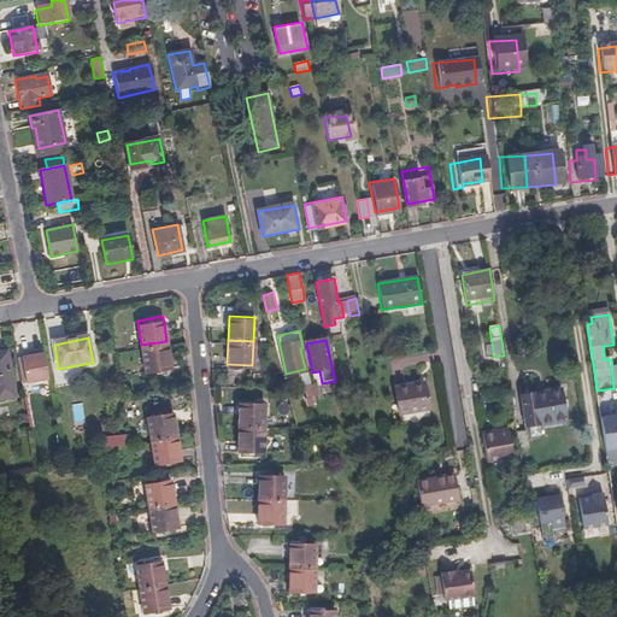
[(166,341),(141,345),(146,369),(171,364),(166,341)]
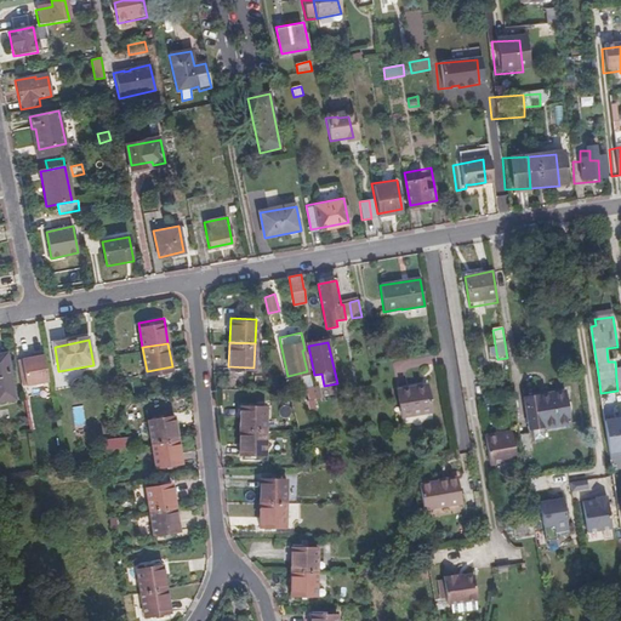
[(49,386),(43,352),(33,354),(33,358),(29,358),(21,359),(26,389),(49,386)]
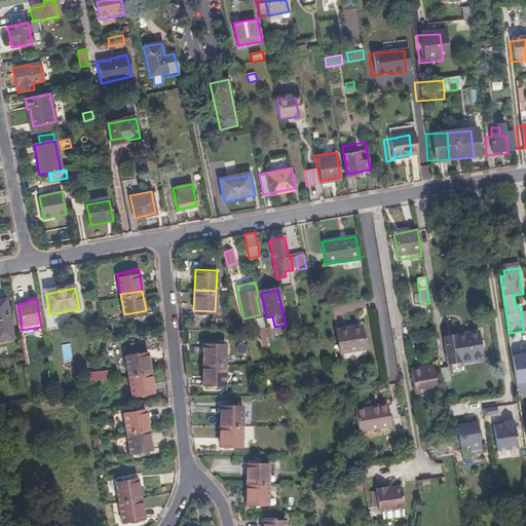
[(0,338),(11,336),(5,299),(0,299),(0,338)]
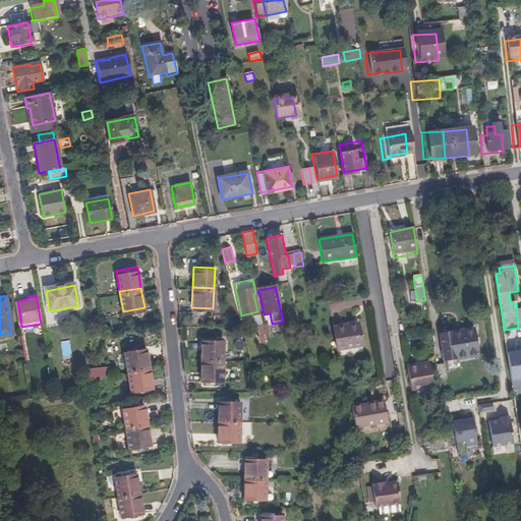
[(21,327),(17,301),(13,302),(17,328),(21,327)]
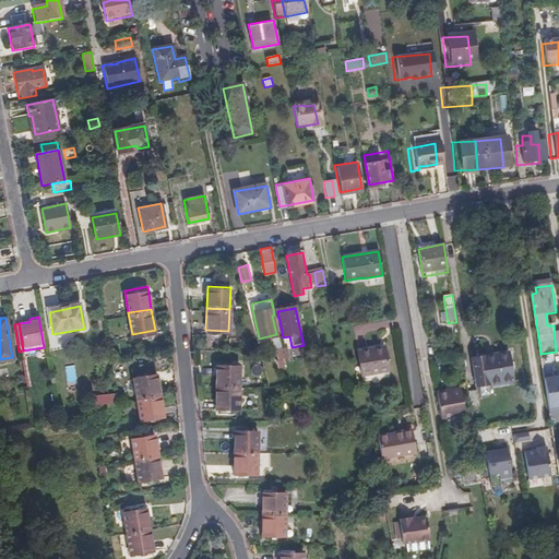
[(361,376),(389,371),(384,347),(357,352),(361,376)]
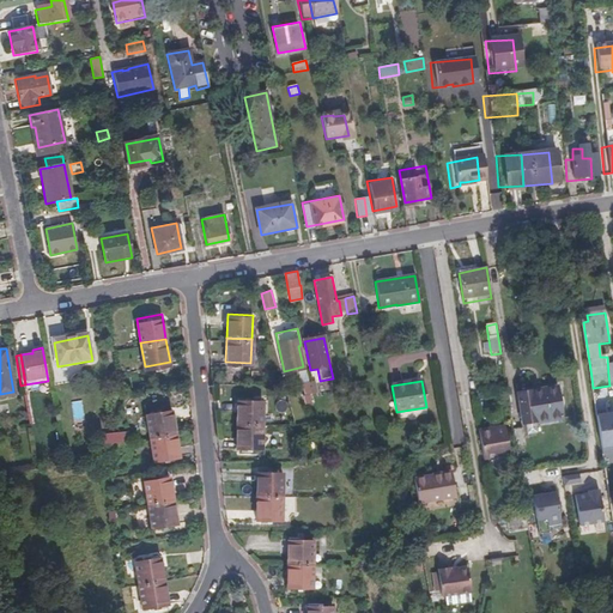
[(525,422),(563,416),(558,384),(520,392),(525,422)]
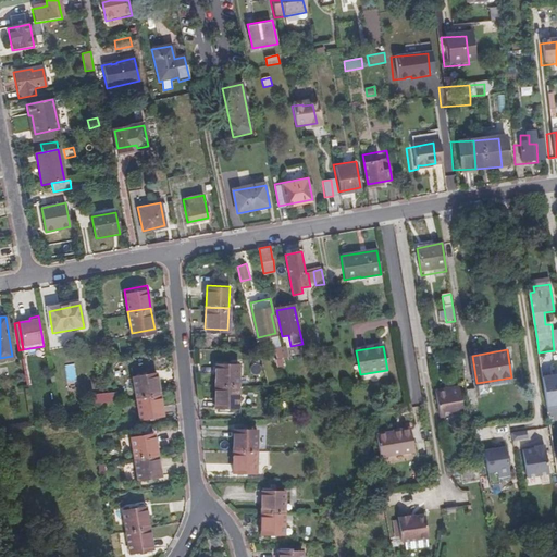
[(74,363),(64,364),(65,381),(75,380),(74,363)]
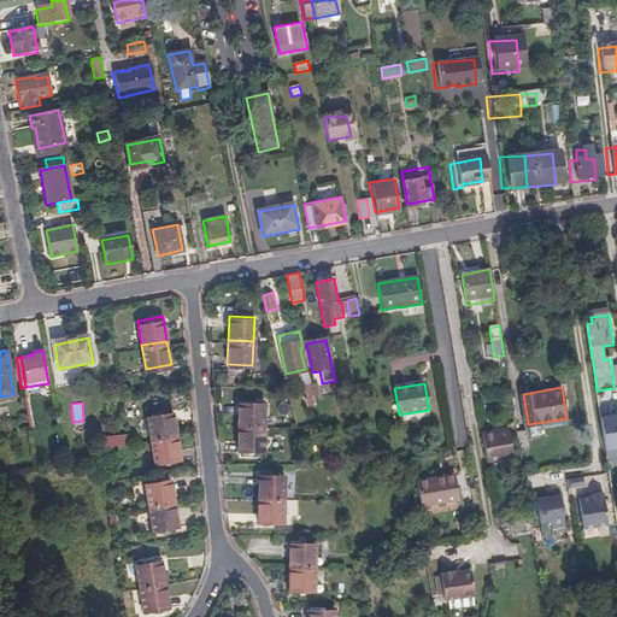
[(241,403),(240,425),(264,427),(265,404),(241,403)]
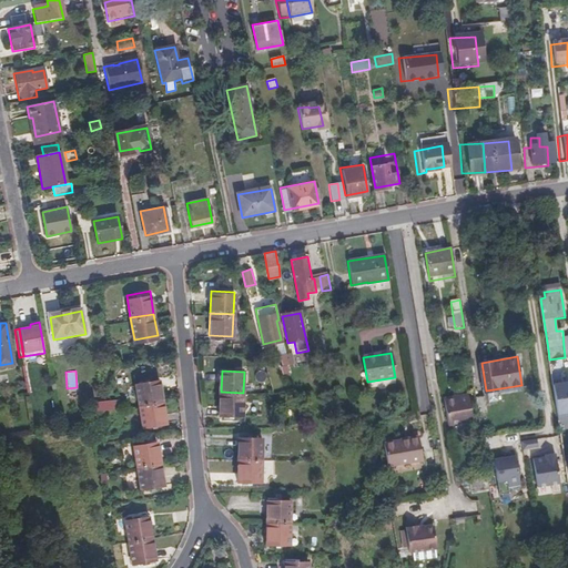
[(137,379),(140,401),(163,397),(160,375),(137,379)]
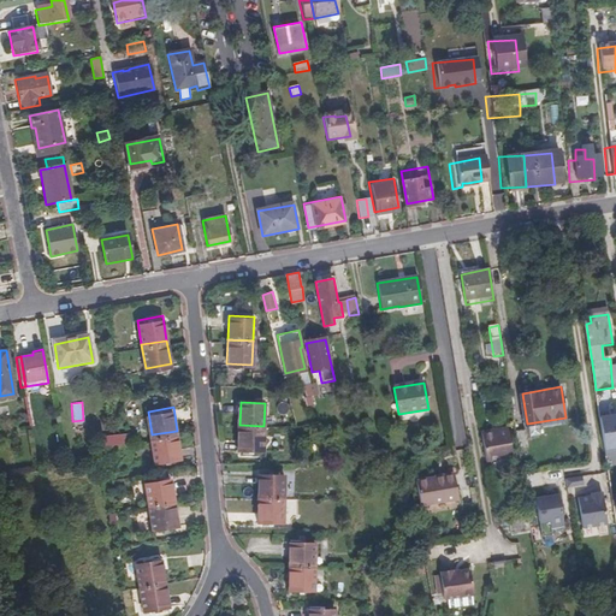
[(615,414),(600,418),(606,456),(615,454),(615,414)]
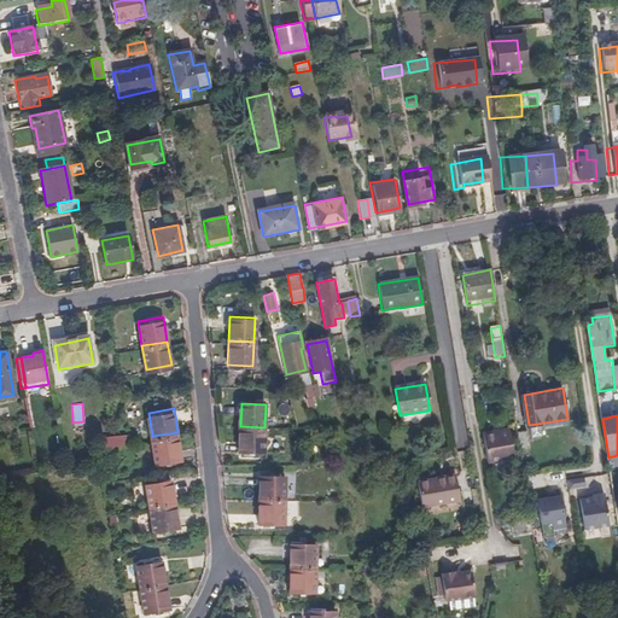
[(264,427),(240,426),(239,450),(263,452),(264,427)]
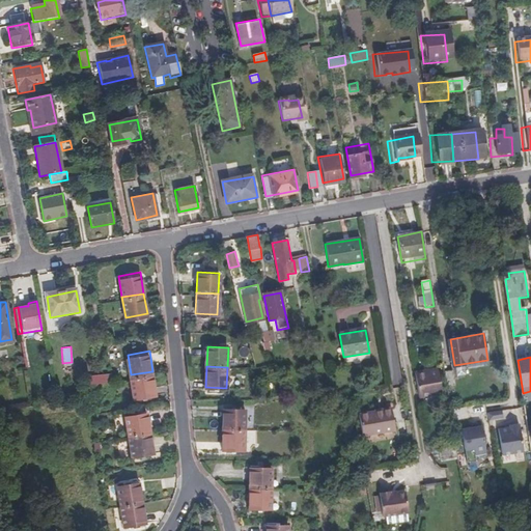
[(414,375),(418,397),(441,393),(437,368),(427,370),(427,372),(414,375)]
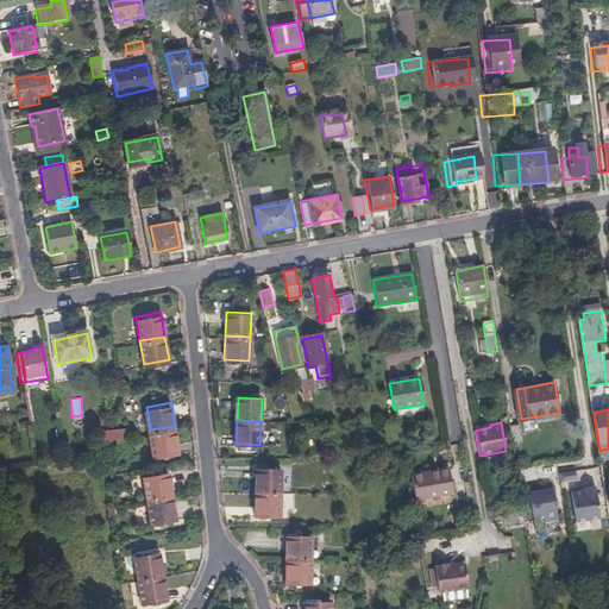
[(510,425),(514,443),(523,441),(520,424),(510,425)]
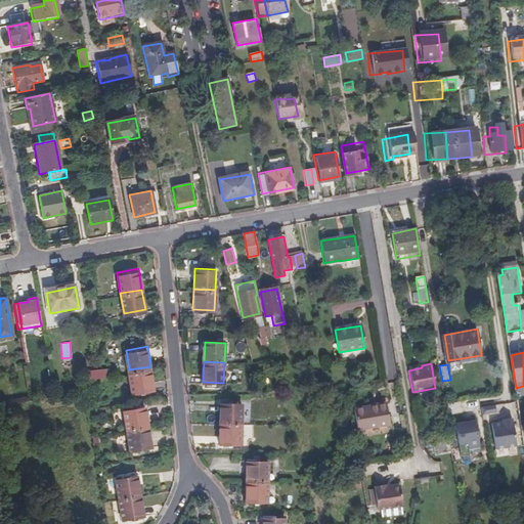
[(150,366),(129,369),(133,390),(154,386),(150,366)]
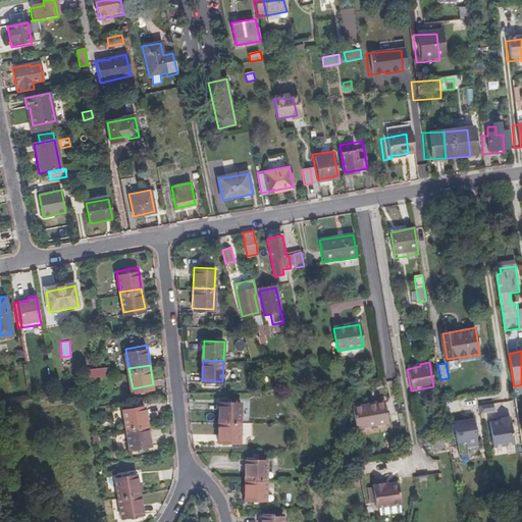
[(82,369),(83,376),(95,374),(94,367),(82,369)]
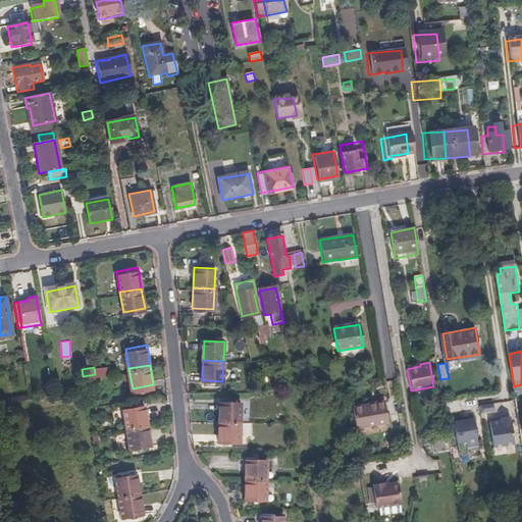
[(459,398),(444,401),(446,408),(460,406),(459,398)]
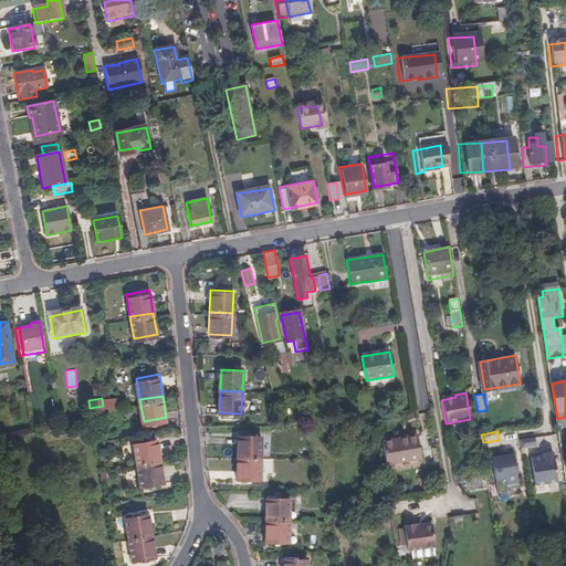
[(240,435),(239,458),(262,458),(263,436),(240,435)]
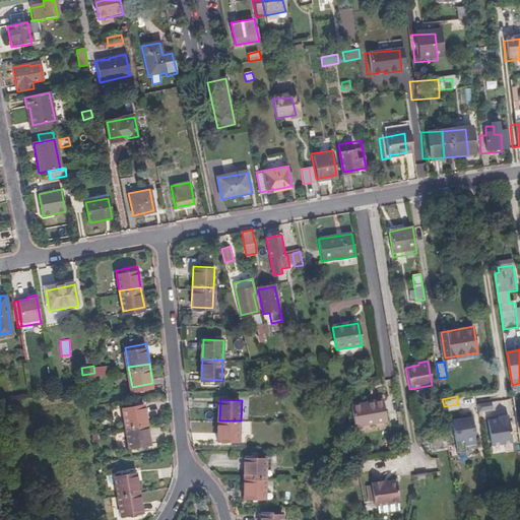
[(124,404),(128,425),(148,420),(145,400),(124,404)]
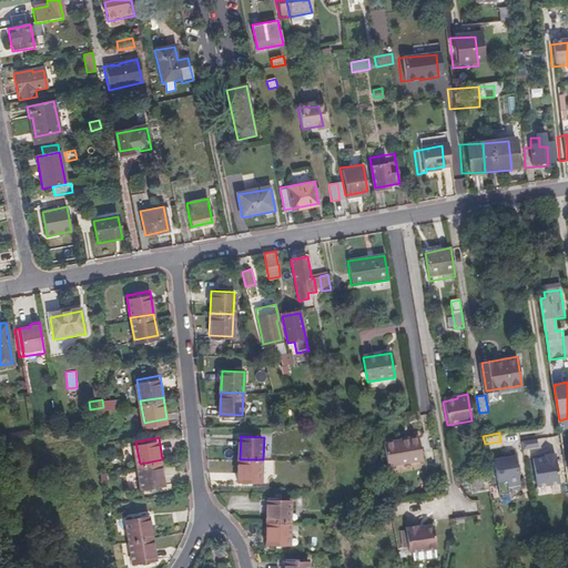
[(536,437),(521,439),(523,447),(537,445),(536,437)]
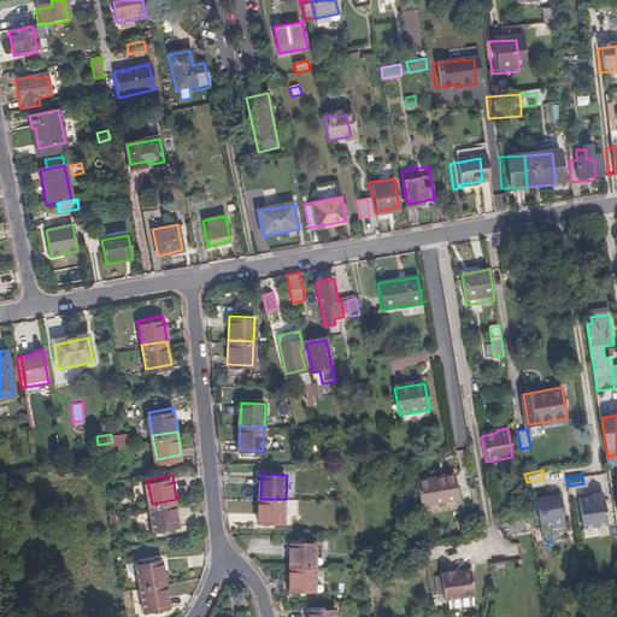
[(419,506),(458,500),(456,476),(416,482),(419,506)]
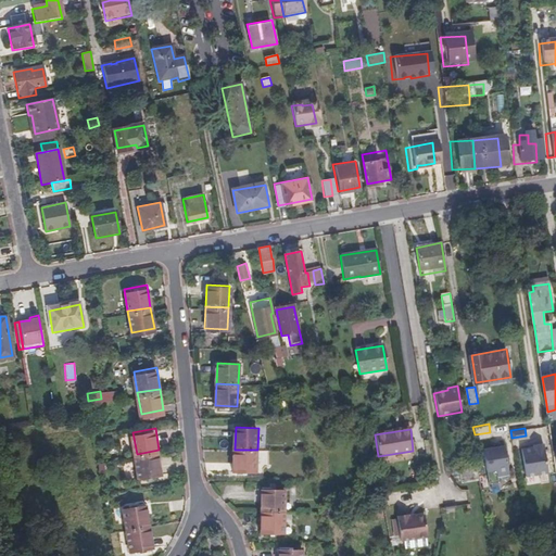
[(533,445),(529,446),(521,447),(526,475),(548,471),(543,442),(533,443),(533,445)]
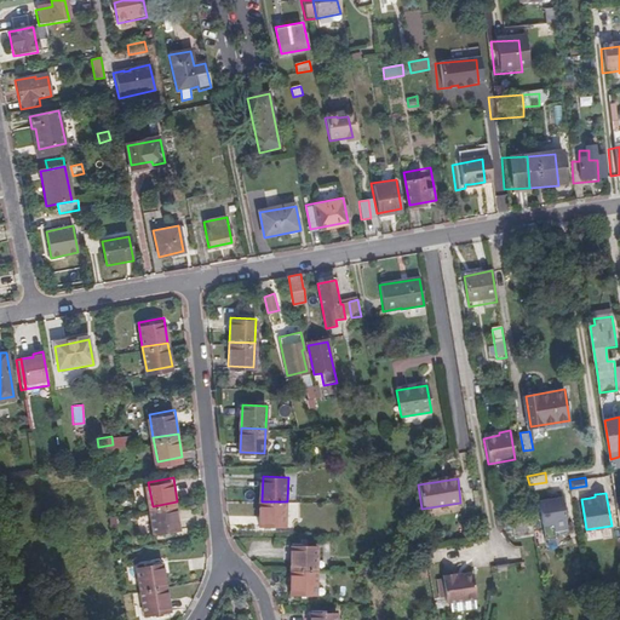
[(556,532),(568,530),(563,497),(551,498),(551,497),(540,498),(546,538),(557,537),(556,532)]
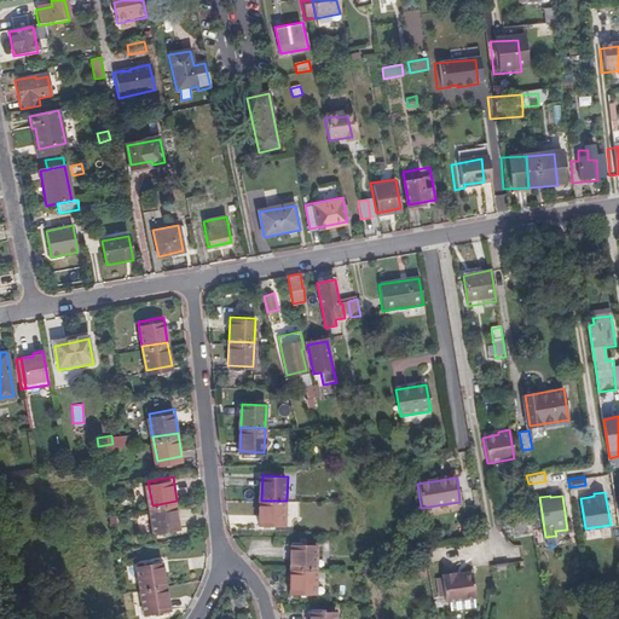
[(177,501),(152,505),(156,528),(181,525),(177,501)]
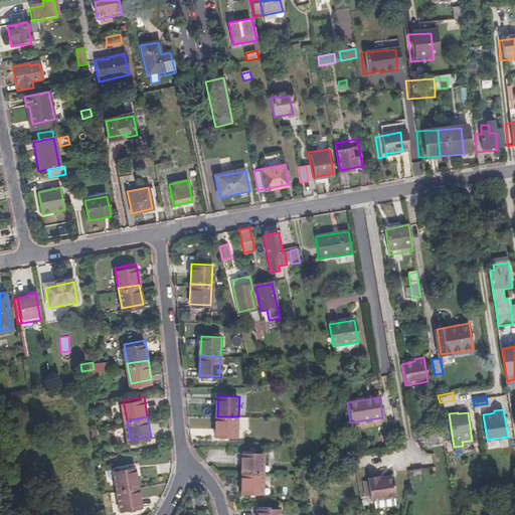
[(238,416),(217,416),(216,436),(237,437),(238,416)]
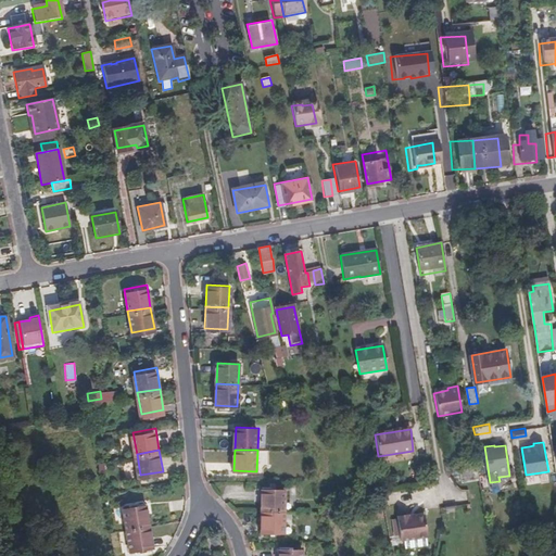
[(482,479),(480,468),(463,470),(465,481),(482,479)]
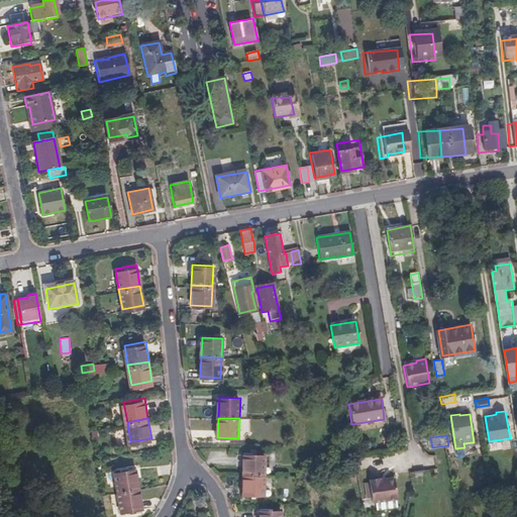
[(243,478),(265,478),(266,458),(243,457),(243,478)]
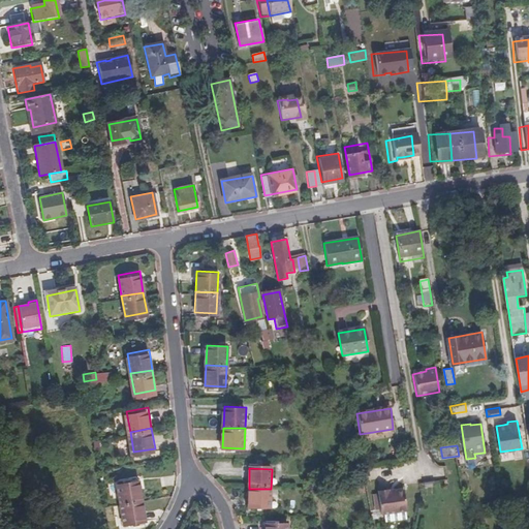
[(119,501),(139,497),(136,476),(115,480),(119,501)]
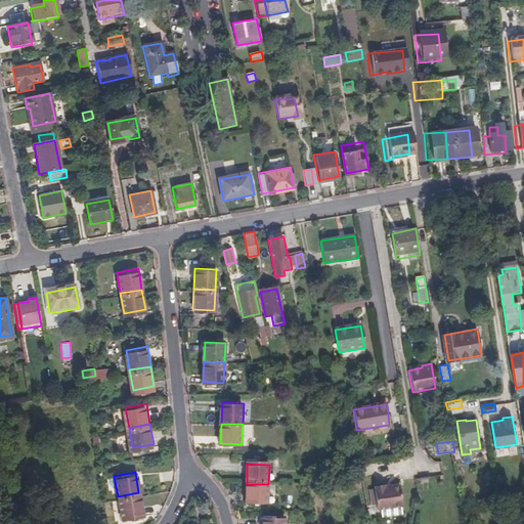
[(429,477),(421,478),(422,491),(429,491),(429,477)]
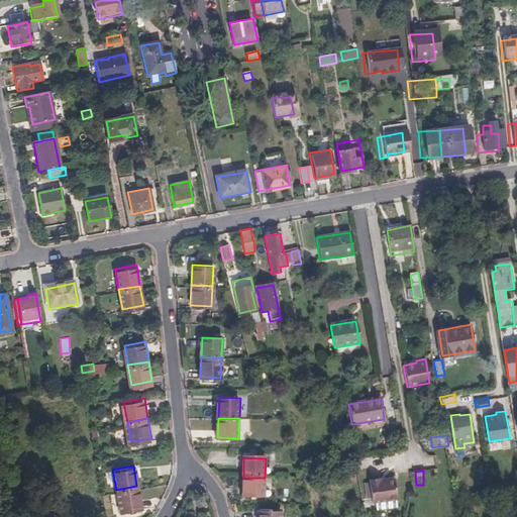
[(265,499),(265,478),(243,478),(242,499),(265,499)]
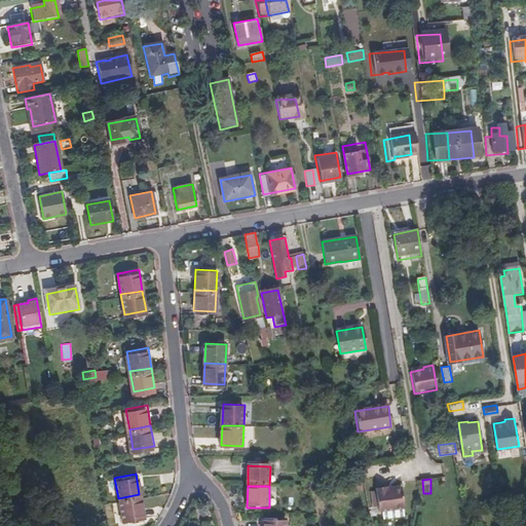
[(377,511),(403,506),(400,486),(384,488),(384,486),(374,488),(374,489),(377,511)]
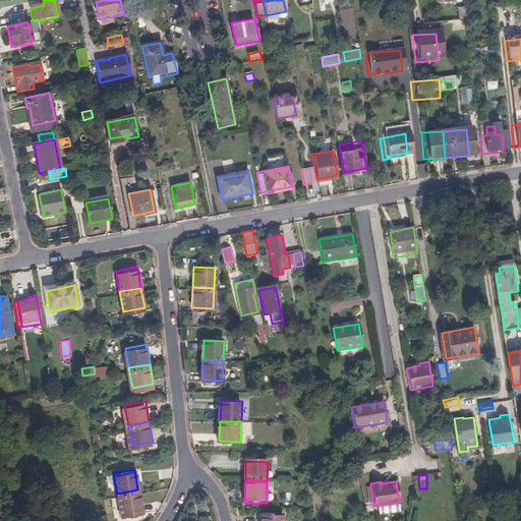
[(141,509),(137,489),(117,494),(120,513),(141,509)]
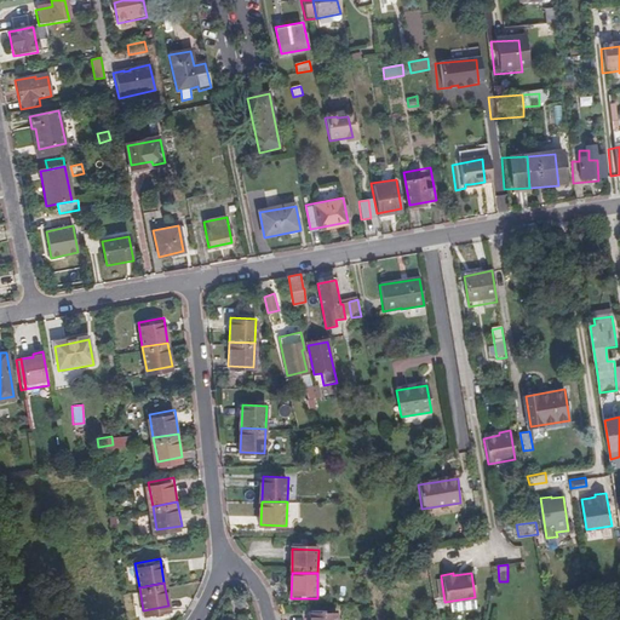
All buildings are outlined.
